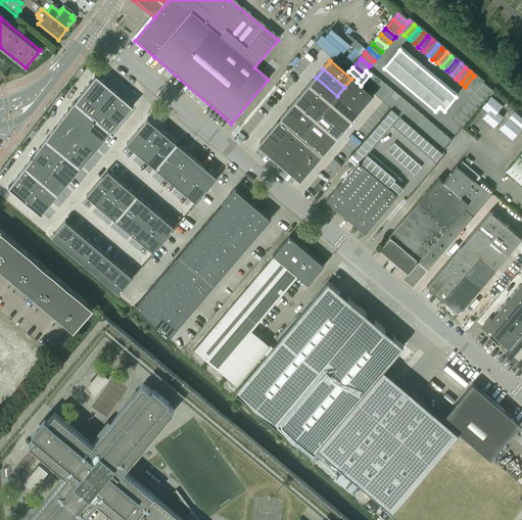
[(370,75),(361,86),(366,90),(375,79),(370,75)]
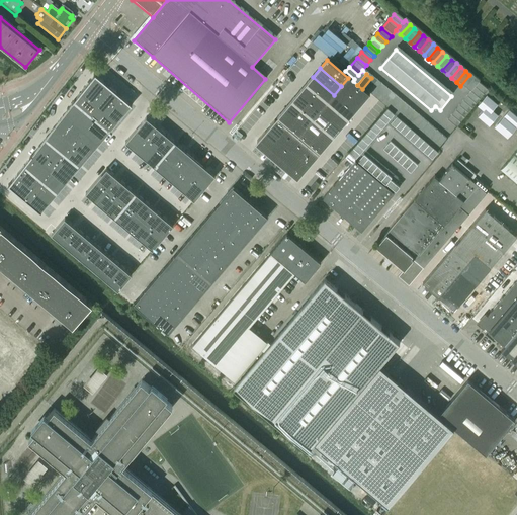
[(92,102),(107,86),(94,75),(80,92),(92,102)]
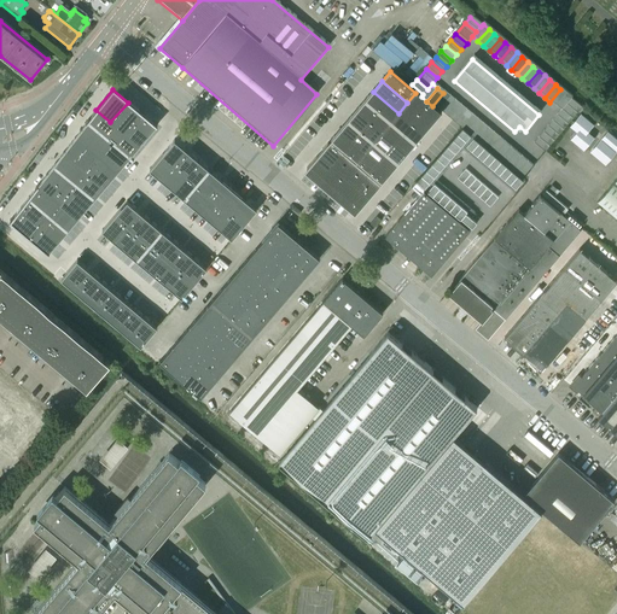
[(560,89),(549,103),(556,107),(566,94),(560,89)]
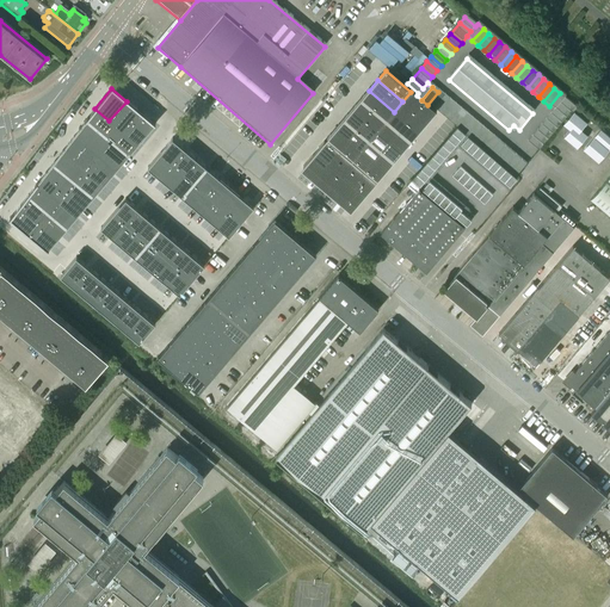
[(394,112),(369,91),(359,100),(386,122),(394,112)]
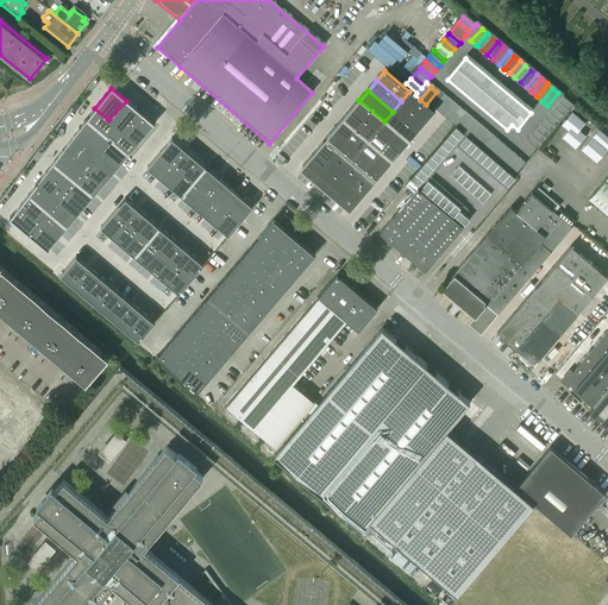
[(434,113),(409,92),(401,101),(427,123),(434,113)]
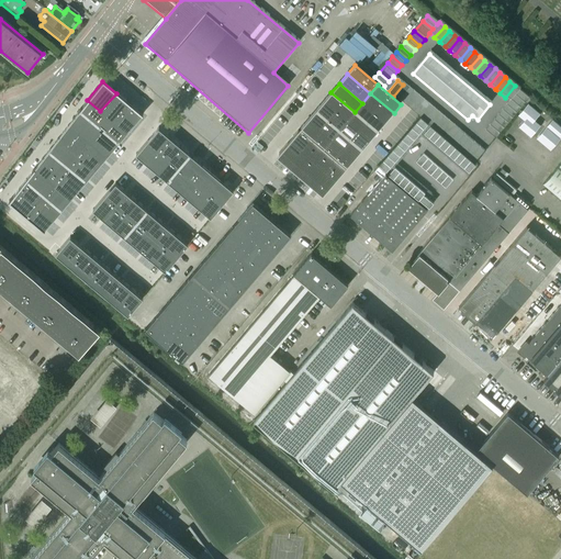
[(403,85),(393,97),(397,101),(407,89),(403,85)]
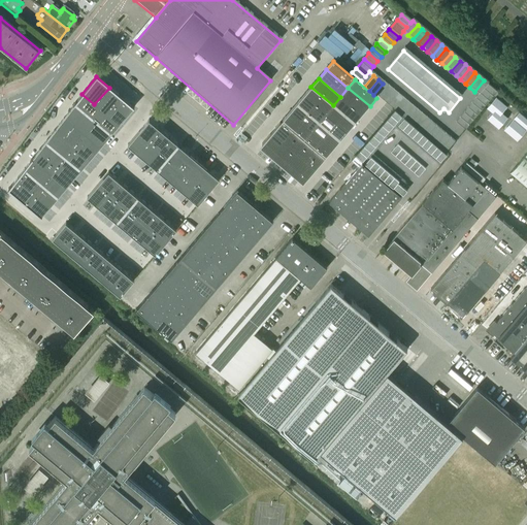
[(484,80),(474,92),(479,95),(483,91),(492,99),(496,94),(487,86),(488,85),(484,80)]
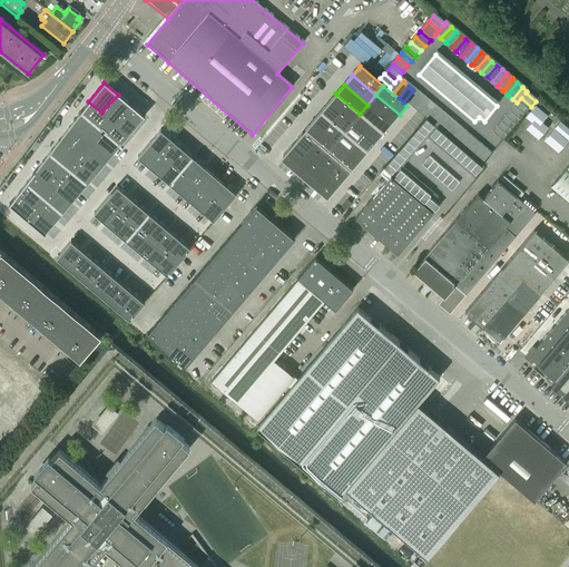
[(413,90),(403,103),(409,106),(419,95),(413,90)]
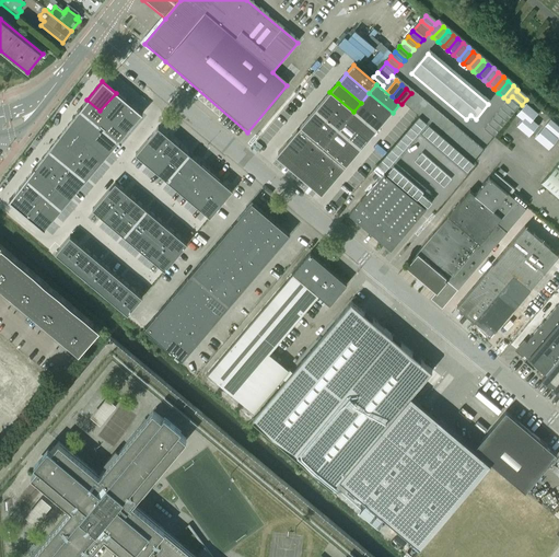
[(353,112),(329,92),(322,101),(346,122),(353,112)]
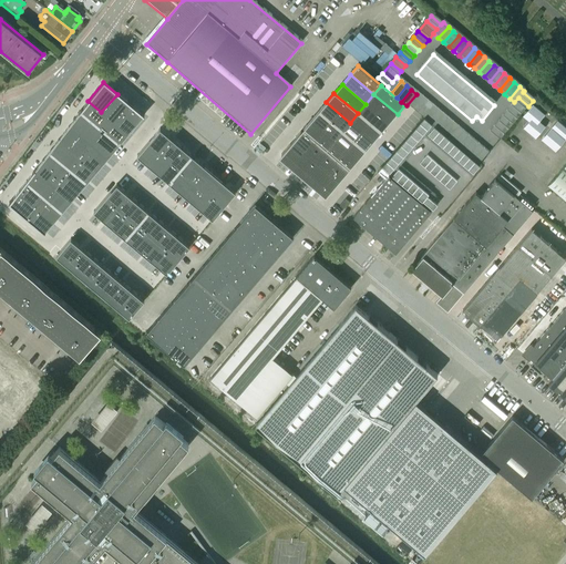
[(114,124),(131,105),(117,94),(101,112),(111,121),(114,124)]
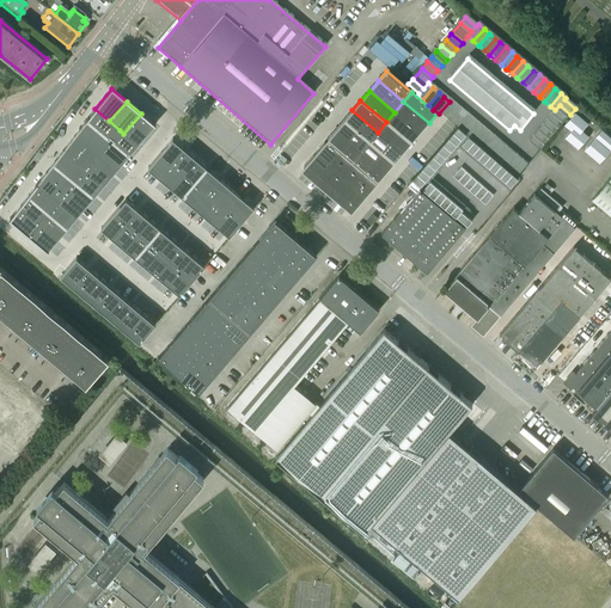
[(403,102),(395,112),(420,134),(429,123),(403,102)]
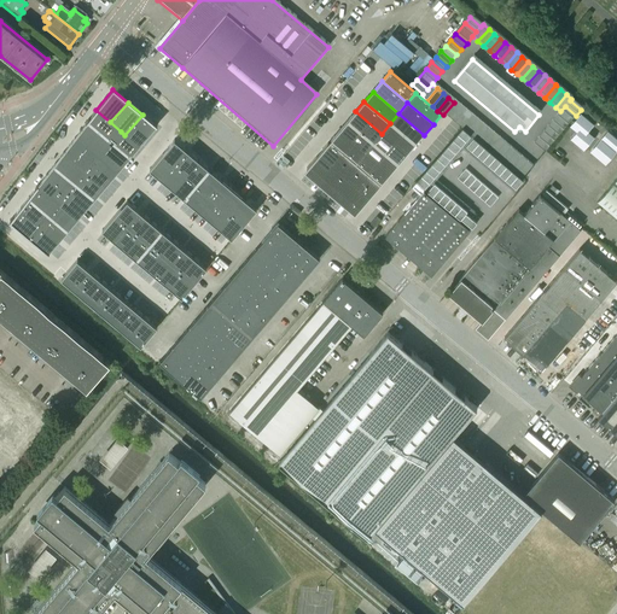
[(454,103),(443,115),(448,120),(459,107),(454,103)]
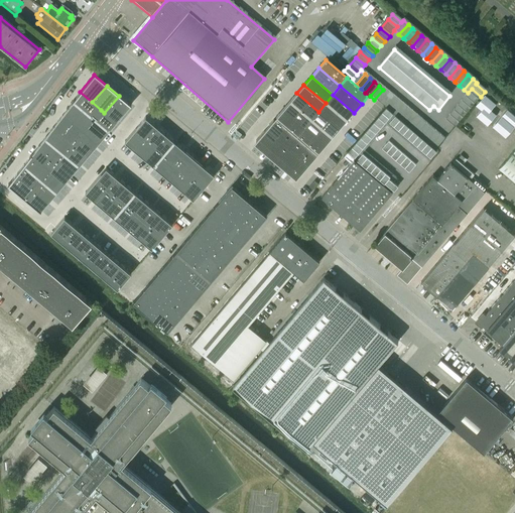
[(468,93),(464,98),(474,106),(481,97),(472,89),(468,93)]
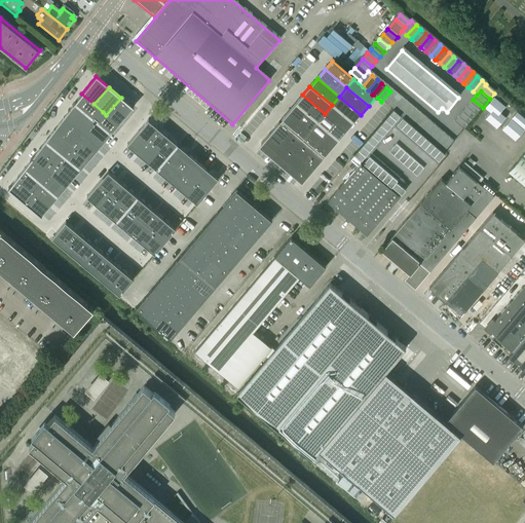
[(390,91),(381,102),(386,106),(396,95),(390,91)]
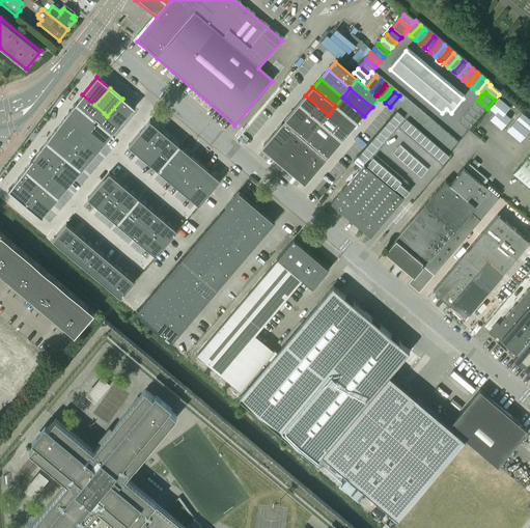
[(104,113),(94,105),(82,94),(75,104),(95,121),(104,113)]
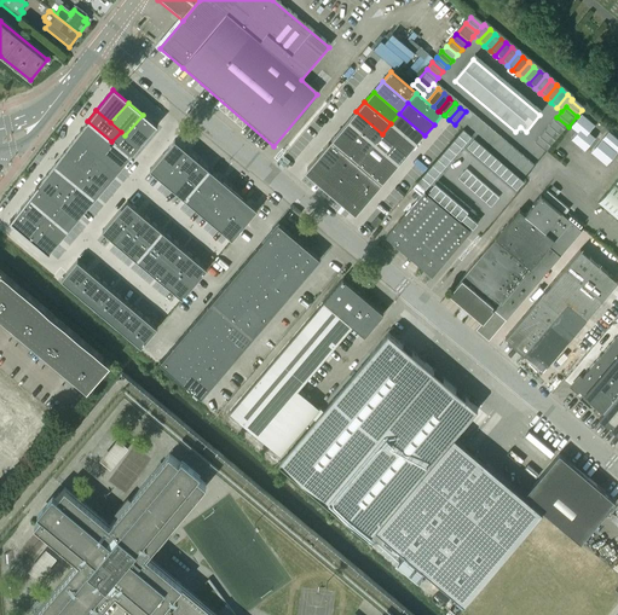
[(382,134),(356,111),(347,122),(374,144),(382,134)]
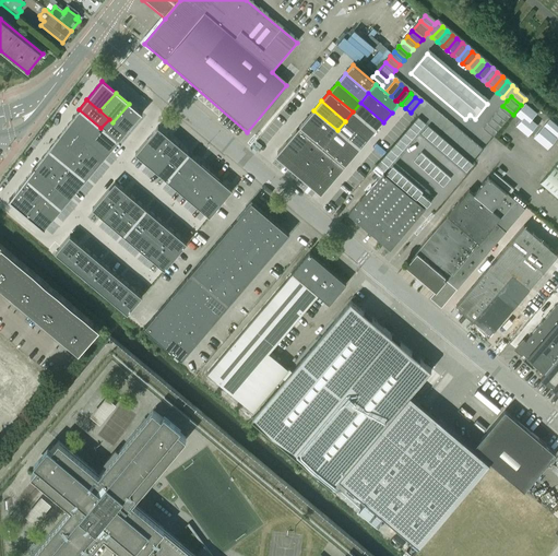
[(420,101),(411,113),(416,117),(426,105),(420,101)]
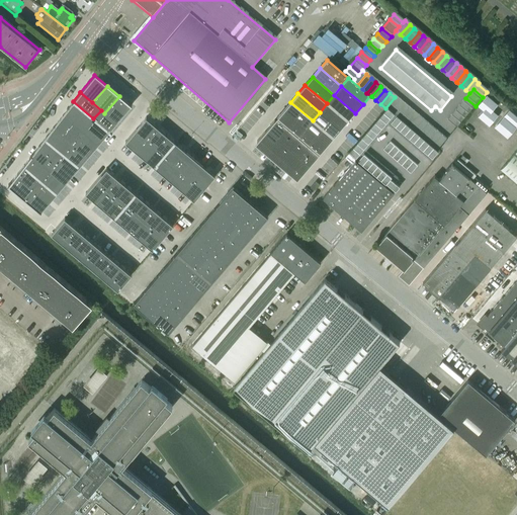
[(334,95),(327,103),(348,121),(355,113),(334,95)]
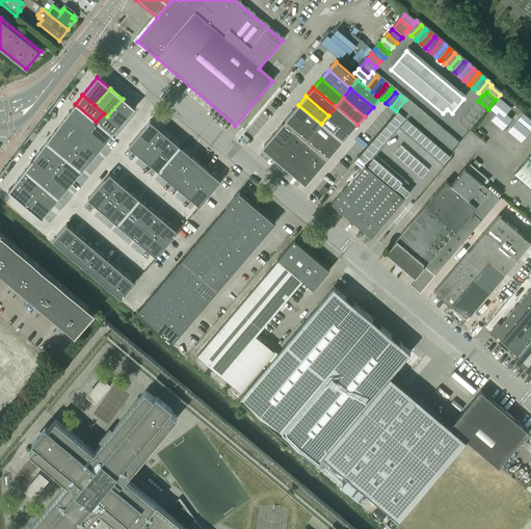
[(120,127),(134,109),(123,99),(107,116),(120,127)]
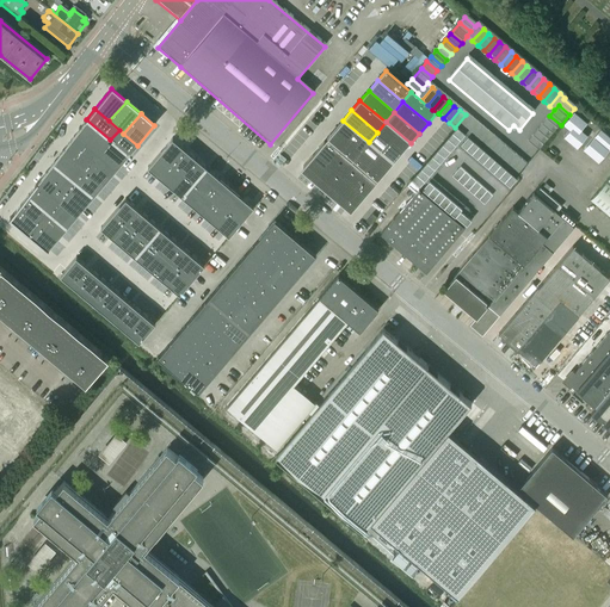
[(466,115),(455,128),(457,130),(460,132),(470,119),(466,115)]
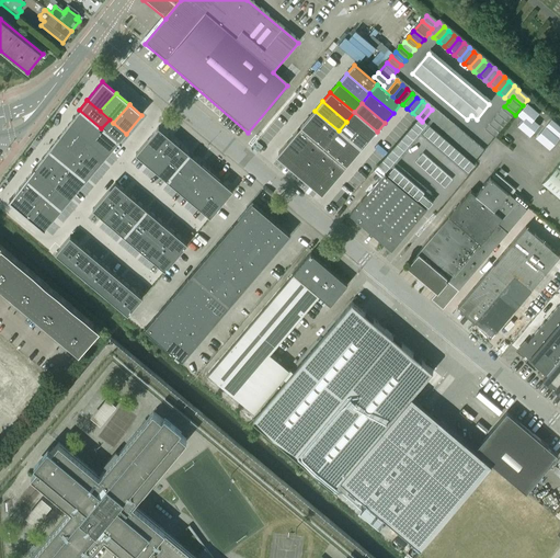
[(504,106),(501,112),(511,120),(515,115),(504,106)]
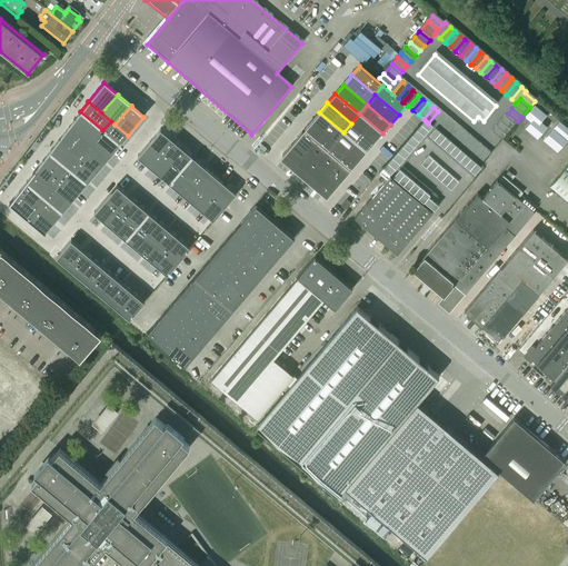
[(554,130),(541,120),(545,117),(534,108),(524,119),(530,123),(525,130),(536,140),(545,130),(549,135),(542,142),(556,155),(567,139),(567,132),(558,125),(554,130)]
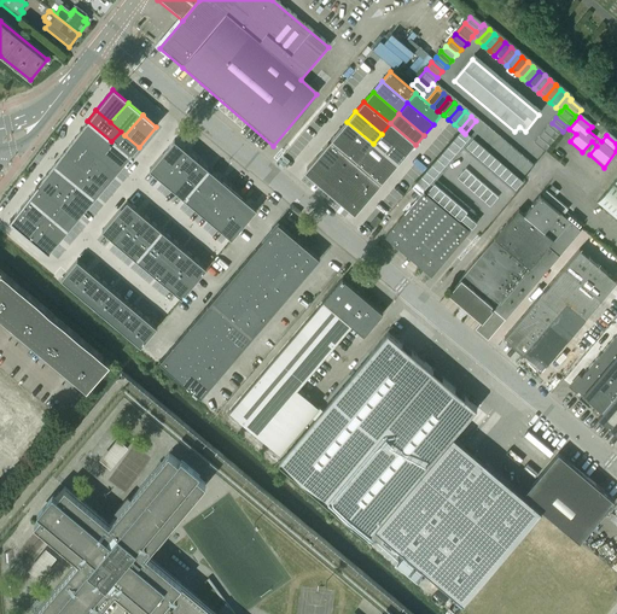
[(111,141),(87,121),(79,132),(103,152),(111,141)]
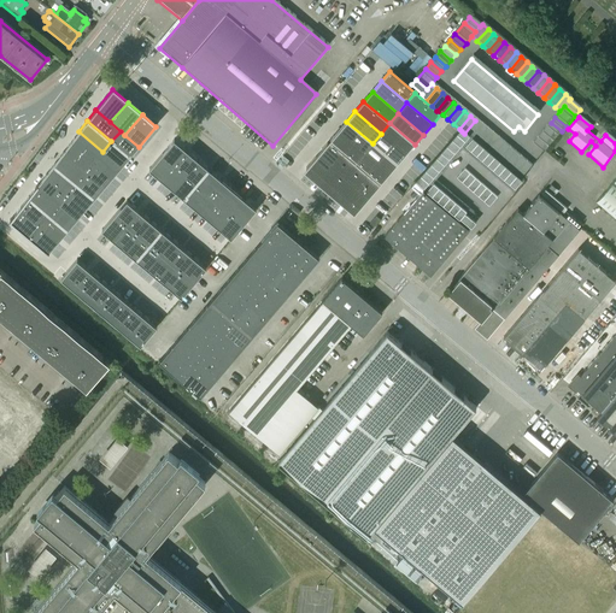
[(475,121),(464,134),(470,139),(481,125),(475,121)]
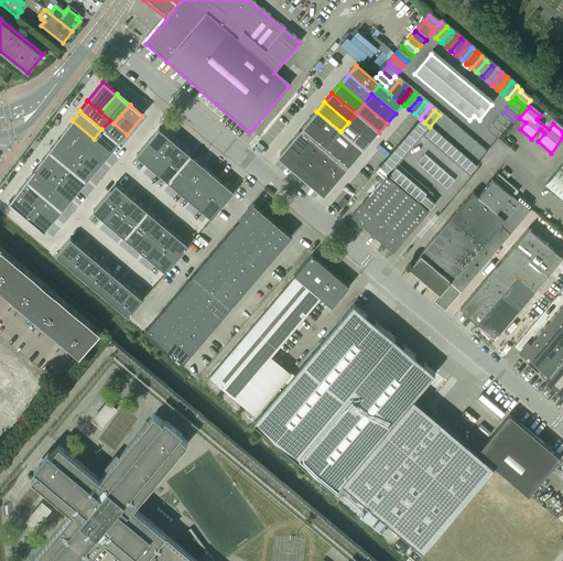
[(340,131),(316,111),(309,120),(333,140),(340,131)]
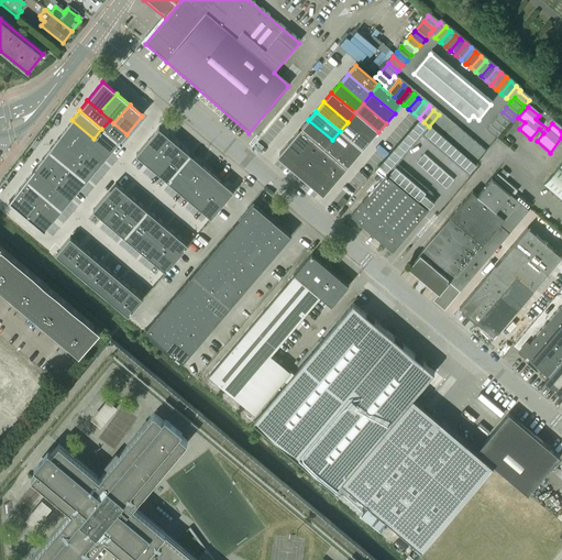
[(355,112),(348,122),(371,141),(378,132),(355,112)]
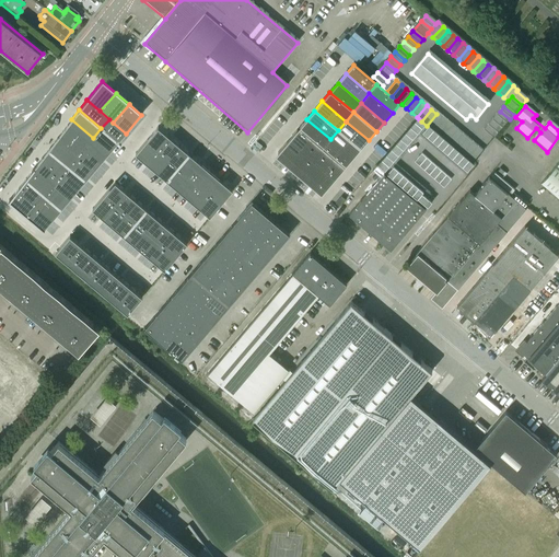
[(500,112),(496,116),(505,125),(510,119),(500,112)]
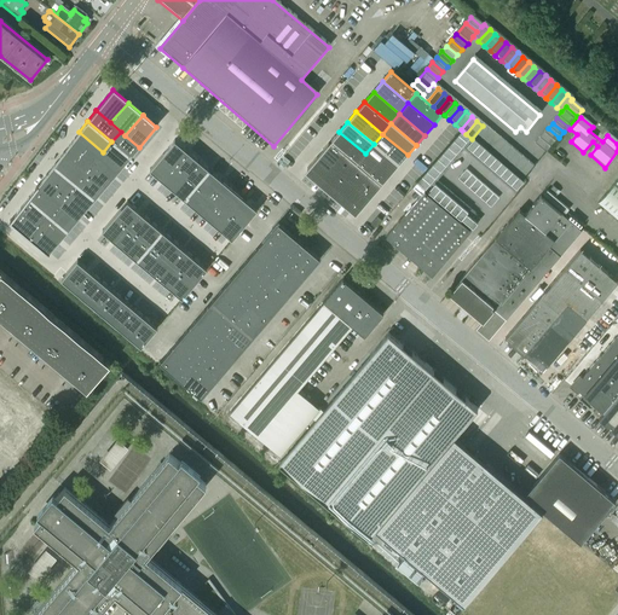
[(483,126),(472,139),(477,144),(487,131),(483,126)]
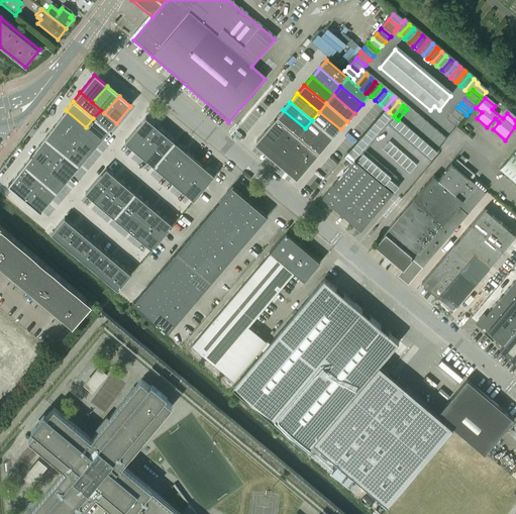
[(457,107),(453,112),(462,120),(467,115),(457,107)]
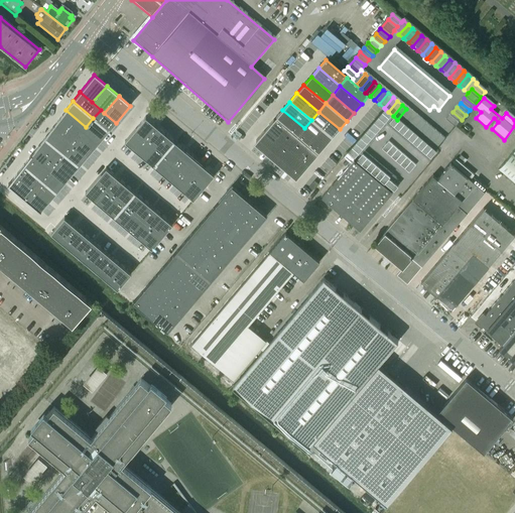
[(385,109),(347,153),(348,154),(354,160),(356,161),(356,162),(388,189),(388,188),(393,193),(397,188),(392,184),(396,180),(363,153),(386,126),(427,162),(435,152),(385,109)]
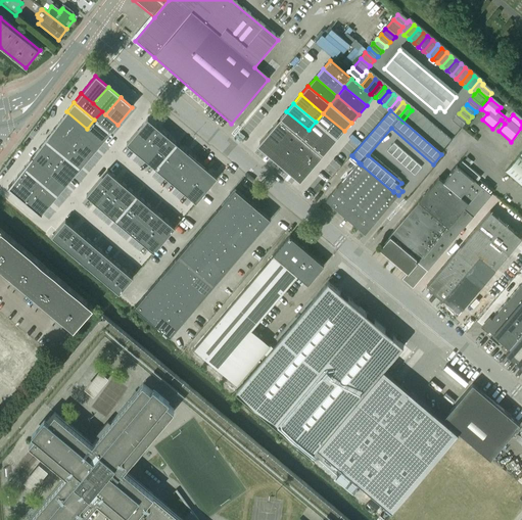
[(412,110),(402,122),(408,126),(417,114),(412,110)]
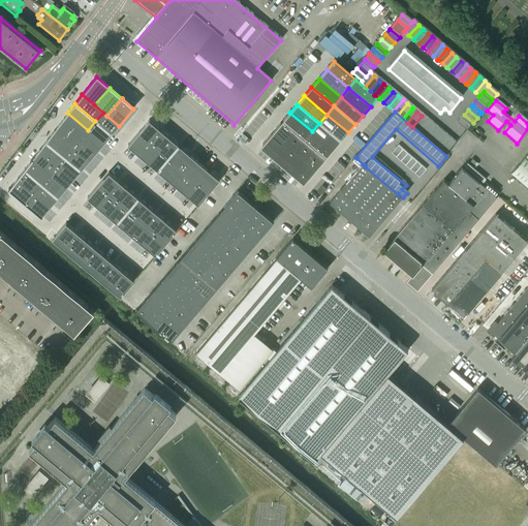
[(88,130),(67,113),(60,123),(80,140),(88,130)]
